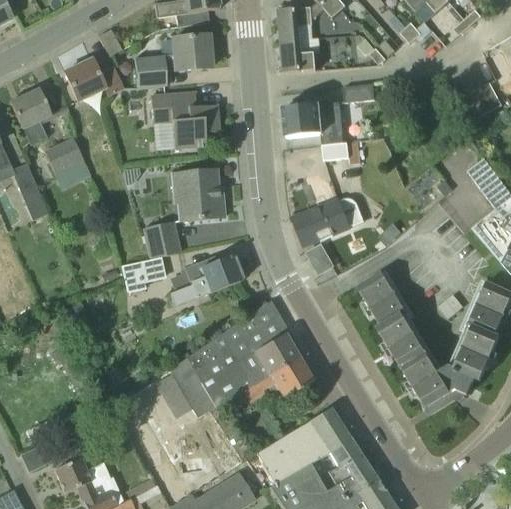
[(0,0),(0,23),(11,18),(2,0),(0,0)]
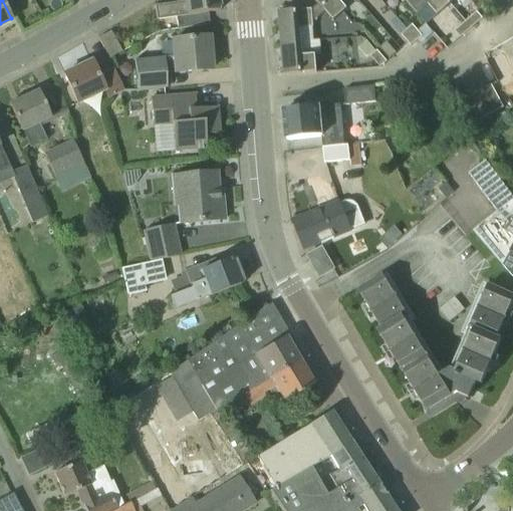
[(220,9),(218,0),(177,0),(155,3),(157,17),(177,14),(178,27),(210,22),(208,10),(220,9)]
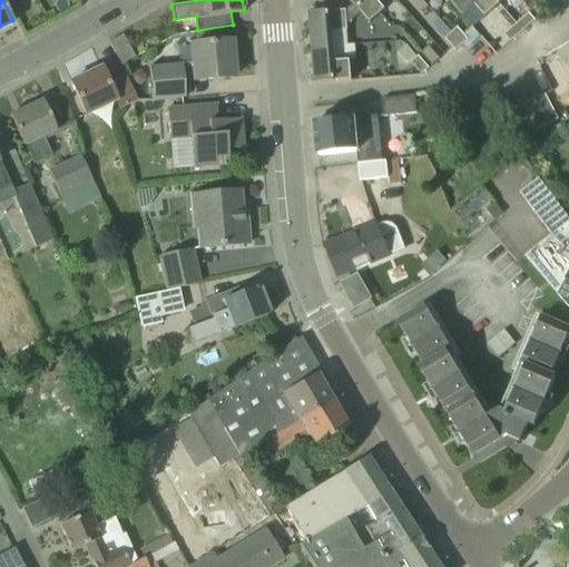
[(353,0),(354,1),(362,10),(371,20),(385,8),(379,0),(353,0)]
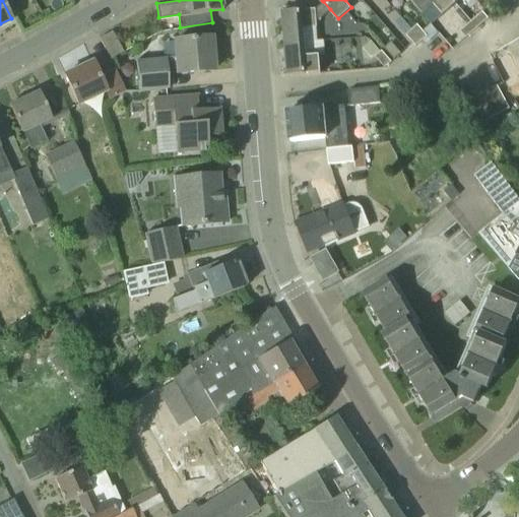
[(412,0),(423,12),(434,3),(443,13),(457,0),(412,0)]
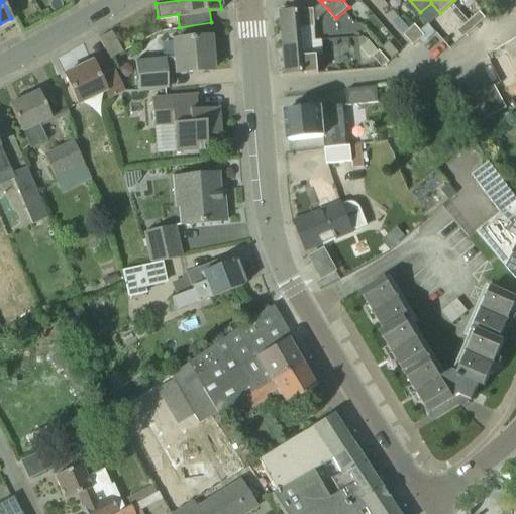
[(314,7),(289,9),(281,9),(284,41),(303,39),(302,25),(315,24),(315,20),(328,9),(321,1),(314,7)]
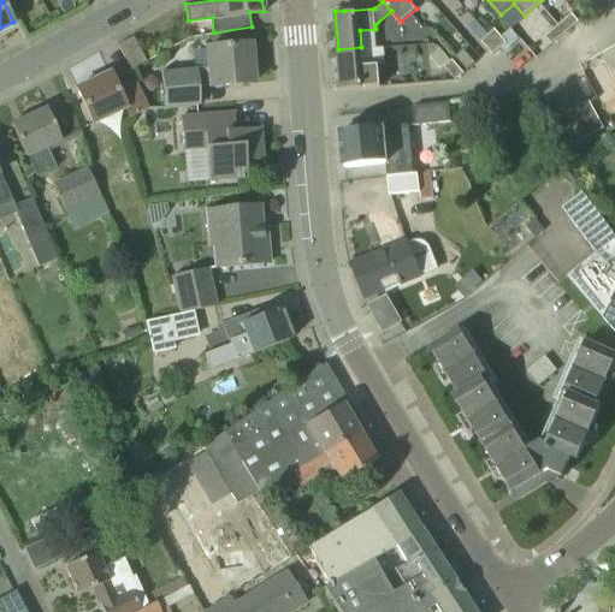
[(559,22),(566,30),(579,19),(572,11),(559,22)]
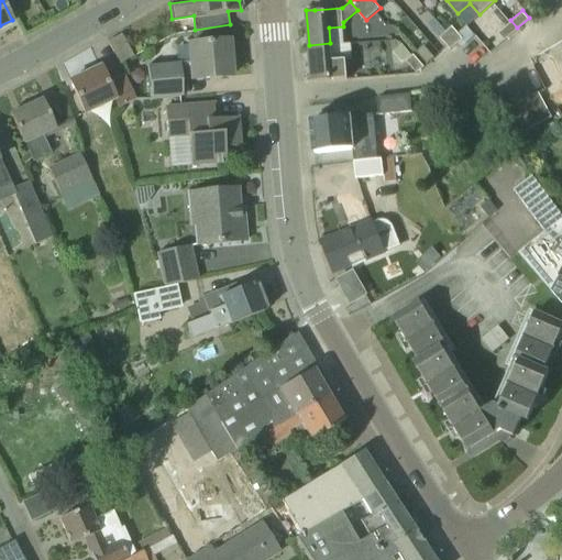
[(429,22),(434,29),(441,23),(436,17),(429,22)]
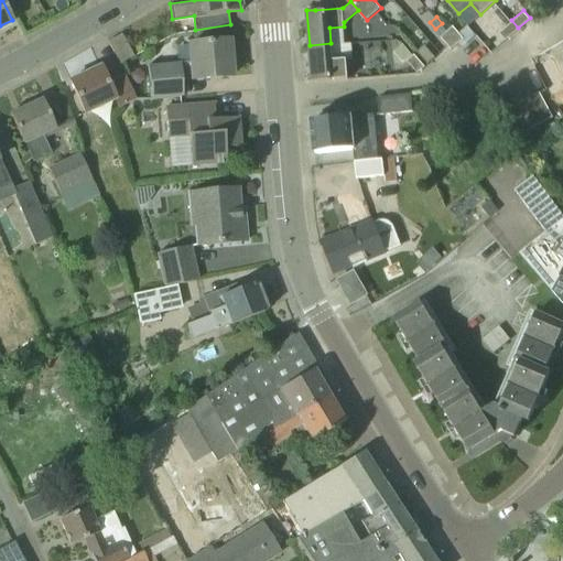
[(506,39),(518,28),(511,20),(499,31),(506,39)]
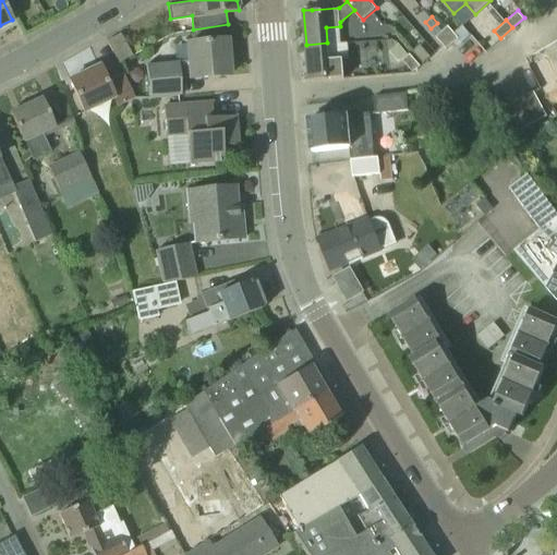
[(448,24),(443,29),(452,41),(459,36),(448,24)]
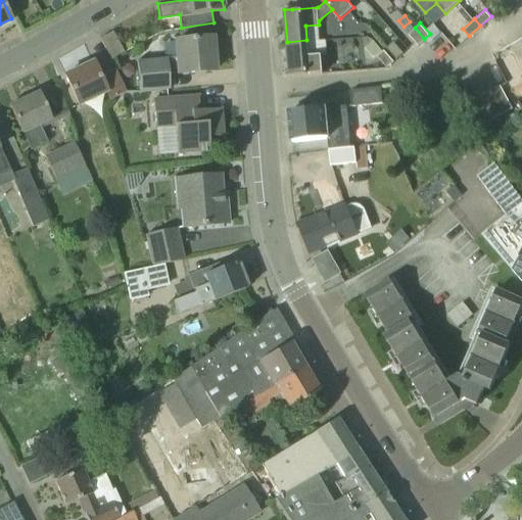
[(418,44),(424,39),(415,28),(409,33),(418,44)]
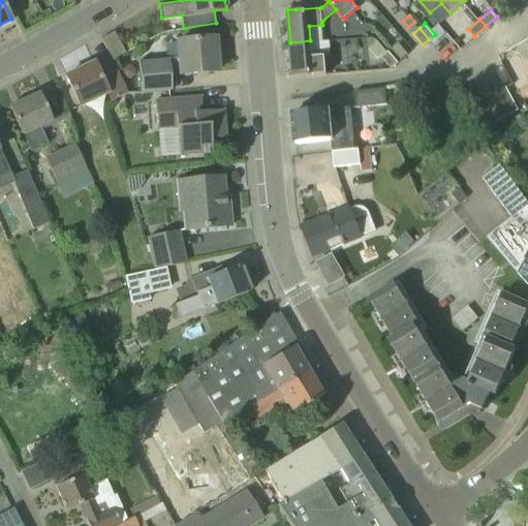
[(113,58),(126,52),(115,30),(101,36),(113,58)]
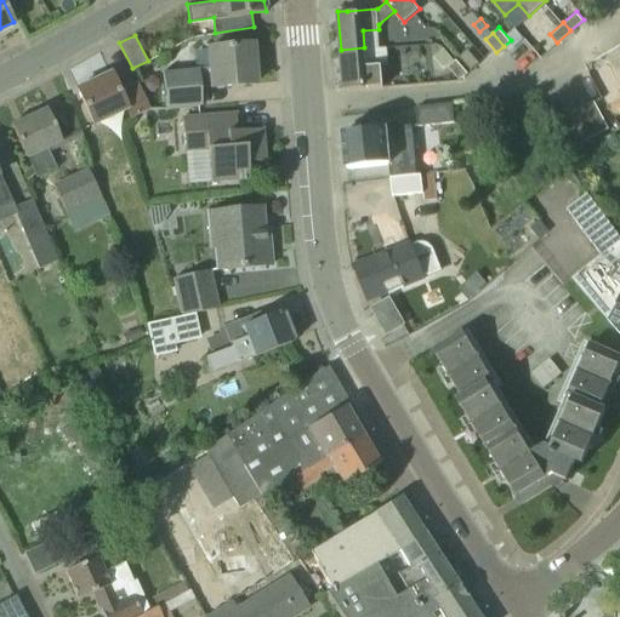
[(202,104),(200,86),(255,81),(252,43),(206,46),(208,66),(163,70),(166,107),(202,104)]
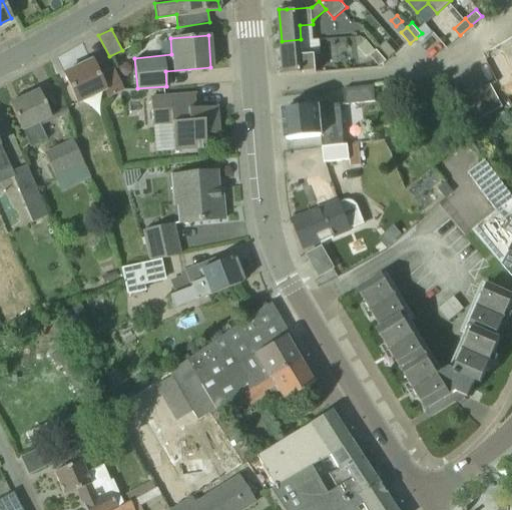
[(284,64),(284,73),(317,70),(316,52),(302,53),(301,39),(282,41),(284,64)]
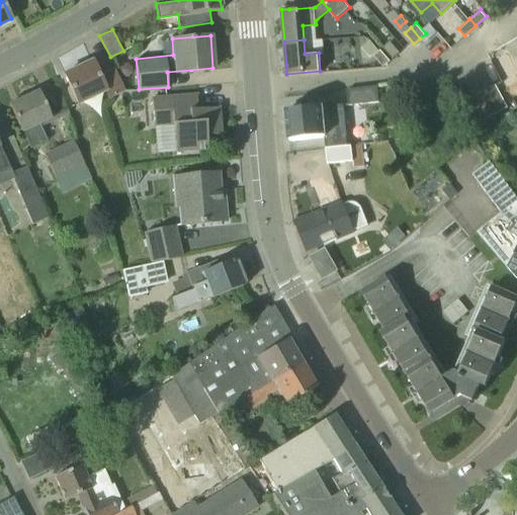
[(400,51),(390,39),(382,46),(393,57),(400,51)]
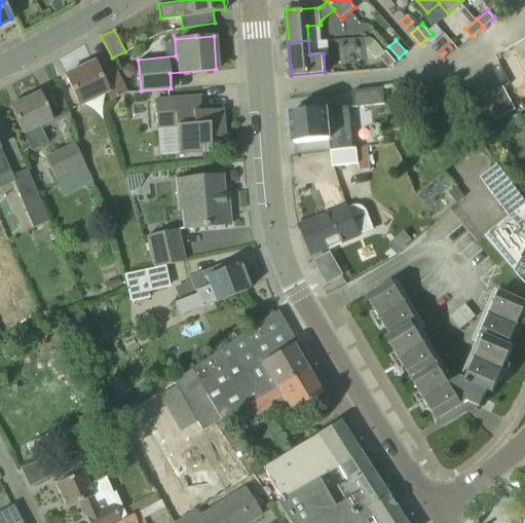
[(379,54),(389,66),(396,61),(386,48),(379,54)]
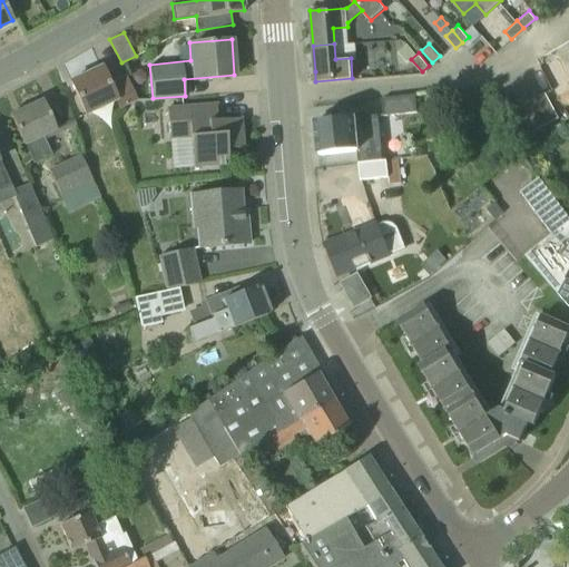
[(545,65),(566,103),(568,100),(568,88),(565,80),(567,79),(556,58),(545,65)]
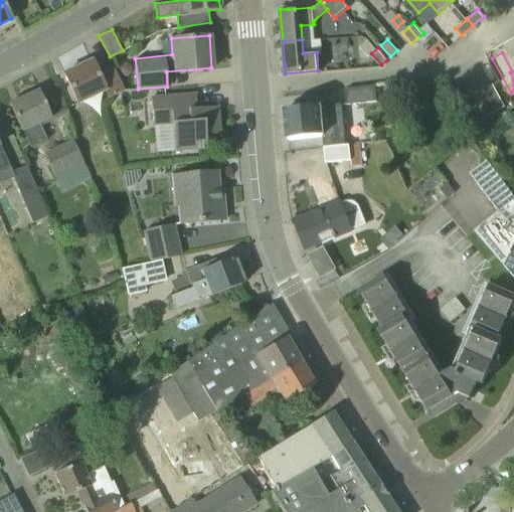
[(78,103),(105,91),(108,98),(125,90),(113,64),(98,71),(92,59),(63,72),(78,103)]
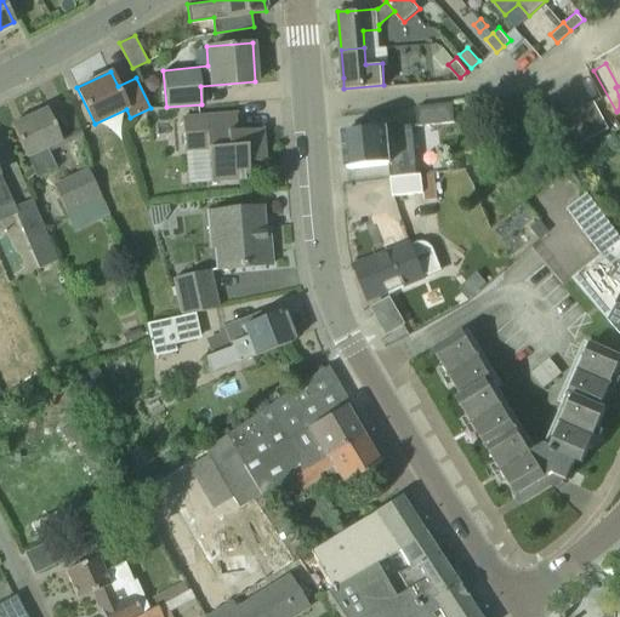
[(581,106),(596,133),(609,127),(595,98),(581,106)]
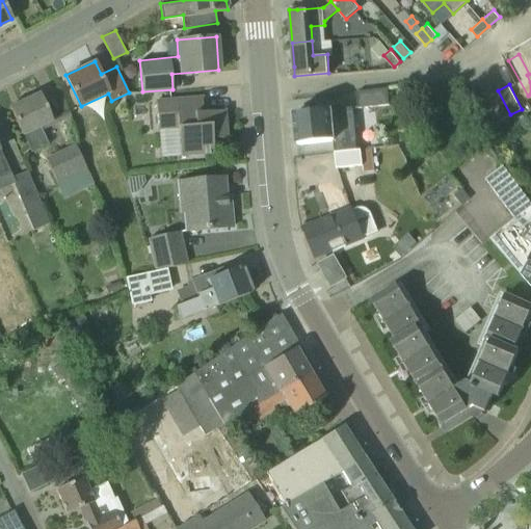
[(390,103),(388,86),(356,89),(359,106),(390,103)]
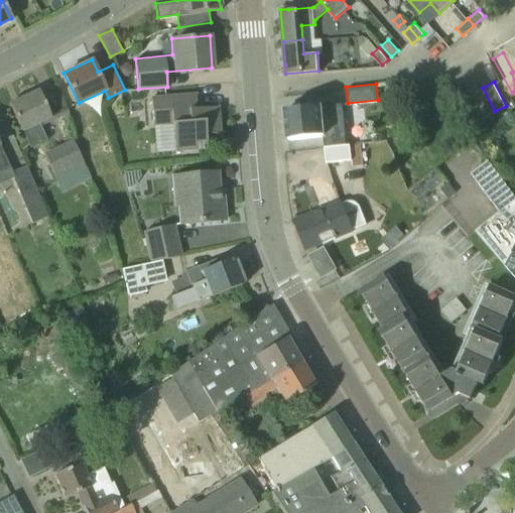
[(484,117),(495,111),(483,88),(472,94),(484,117)]
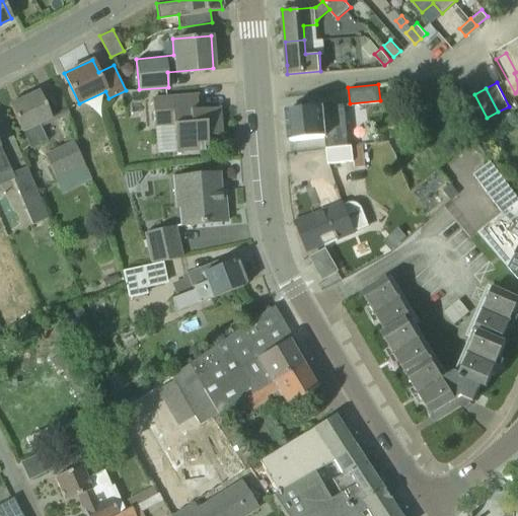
[(52,119),(39,90),(9,103),(29,148),(48,139),(41,124),(52,119)]
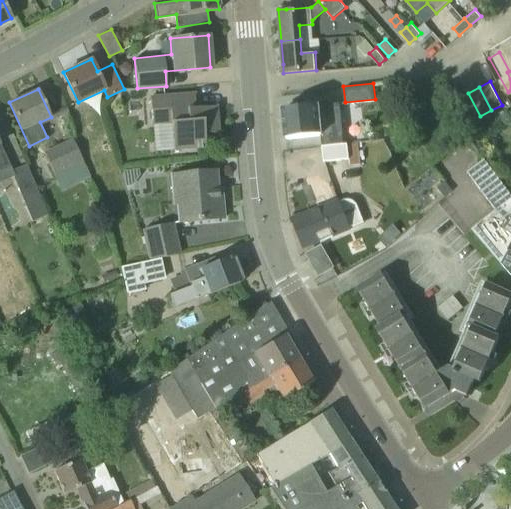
[(171,121),(173,149),(205,146),(204,133),(218,131),(216,105),(195,107),(194,92),(150,96),(152,122),(171,121)]
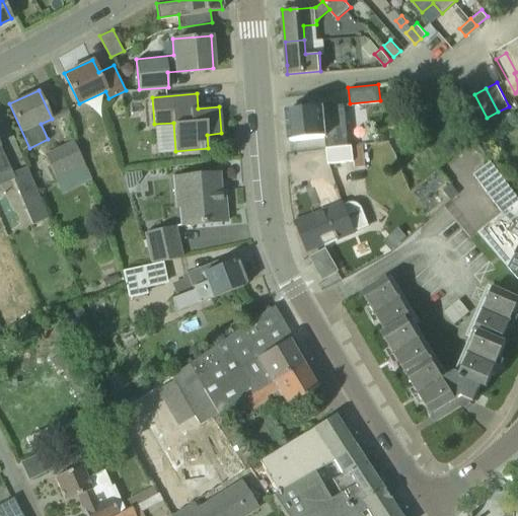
[(476,124),(487,118),(474,94),(463,100),(476,124)]
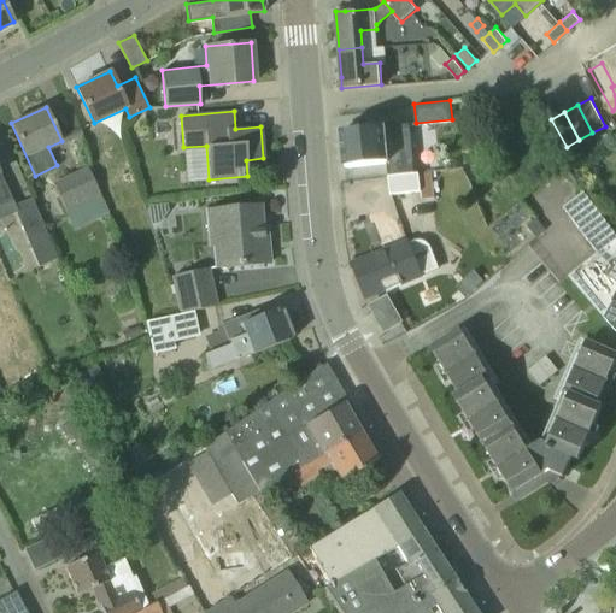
[(409,123),(340,130),(344,165),(387,161),(388,175),(414,171),(409,123)]
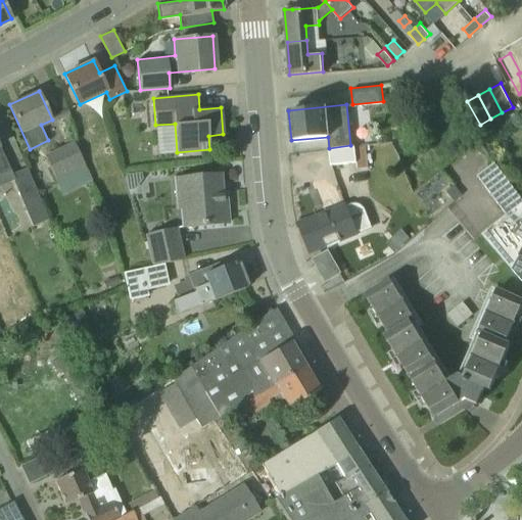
[(44,154),(57,182),(87,169),(74,139),(44,154)]
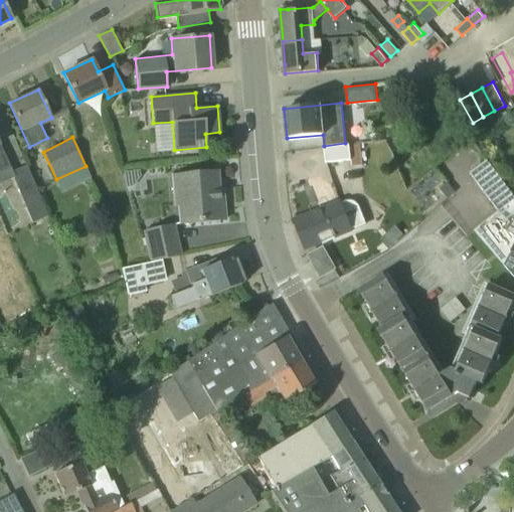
[(471,167),(485,156),(472,139),(443,162),(454,176),(469,164),(471,167)]
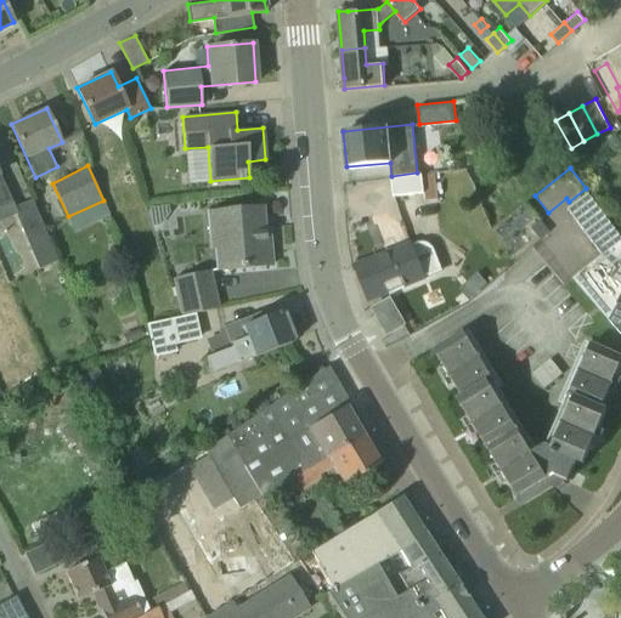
[(436,171),(417,173),(391,176),(394,194),(424,191),(424,200),(439,199),(436,171)]
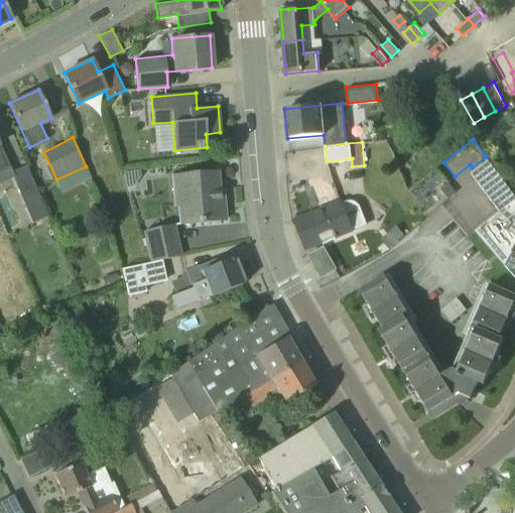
[(0,169),(0,170),(10,166),(0,144),(0,169)]
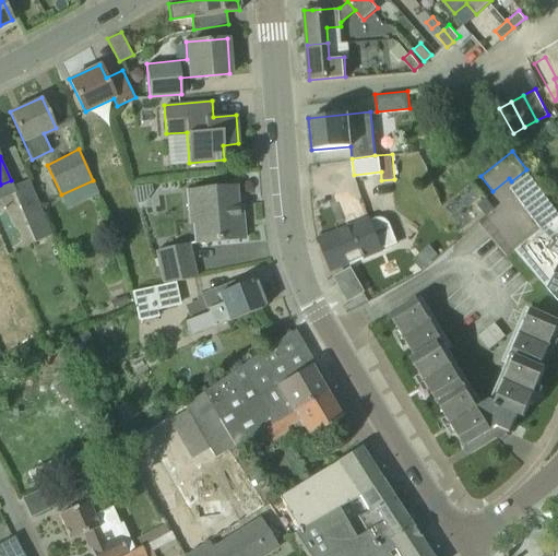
[(557,211),(529,172),(510,186),(542,227),(514,248),(548,287),(557,298),(557,211)]
